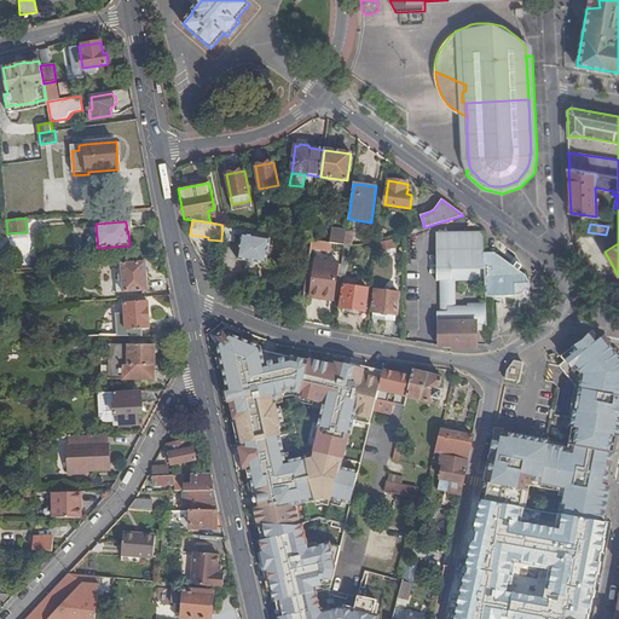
[(255,230),(223,225),(221,239),(235,242),(236,233),(242,235),(237,259),(266,264),(271,238),(265,237),(266,231),(259,231),(258,236),(254,236),(255,230)]
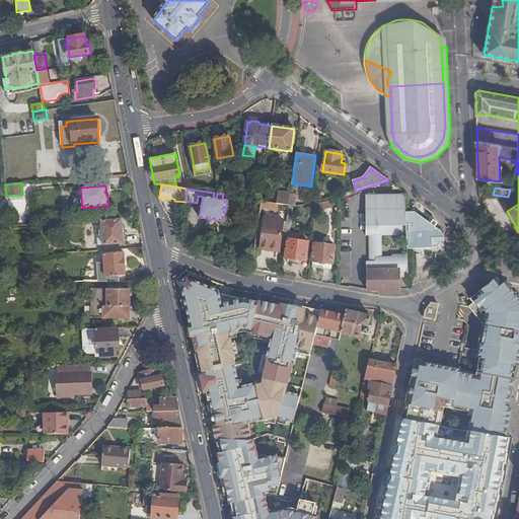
[(405,195),(366,195),(367,235),(369,235),(369,262),(367,262),(367,290),(378,292),(399,292),(399,275),(404,275),(409,275),(408,256),(382,256),(382,235),(406,235),(405,212),(405,195)]
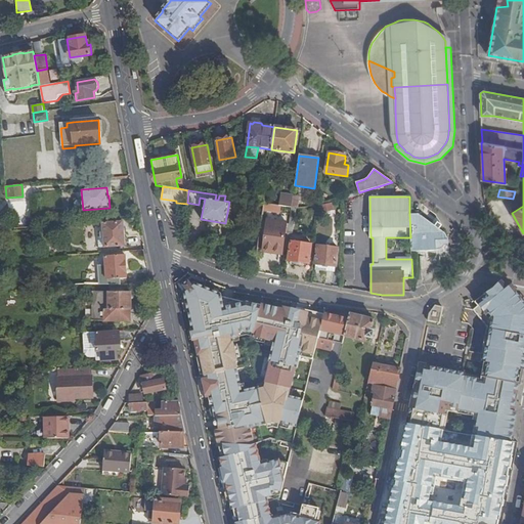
[(82,200),(77,200),(74,204),(75,208),(78,210),(83,210),(82,200)]
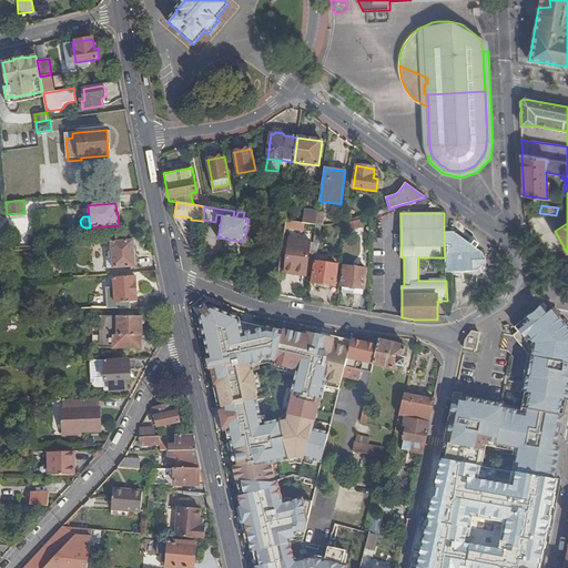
[(286,220),(277,219),(275,232),(284,233),(286,220)]
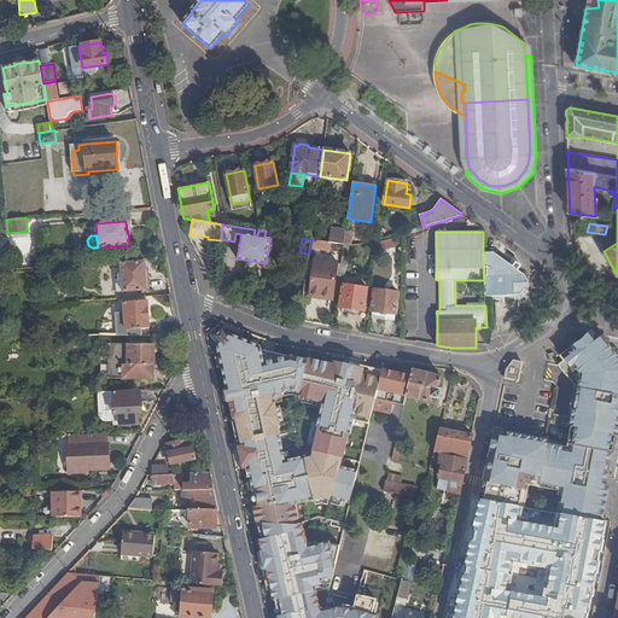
[(337,243),(312,239),(310,248),(331,251),(331,246),(336,246),(337,243)]
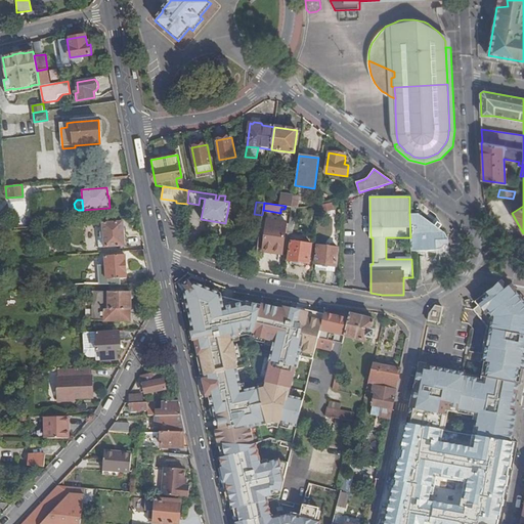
[(332,203),(321,206),(323,213),(333,211),(332,203)]
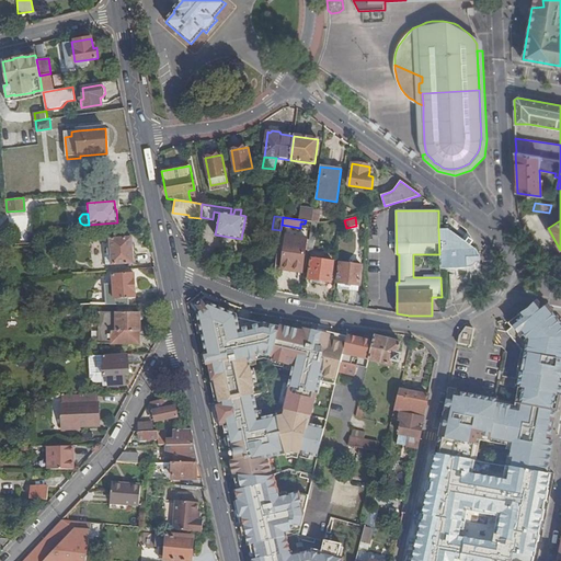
[(448,229),(438,229),(439,254),(441,270),(467,268),(467,266),(467,258),(480,258),(477,250),(448,229)]
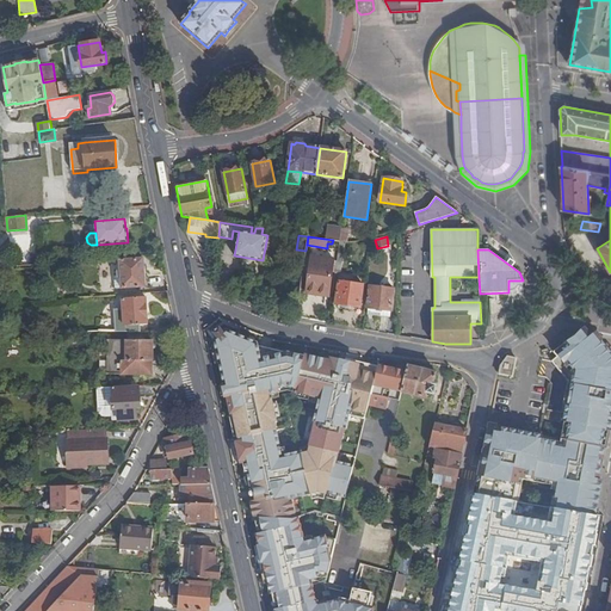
[(321,254),(313,253),(309,277),(332,281),(334,259),(320,258),(321,254)]
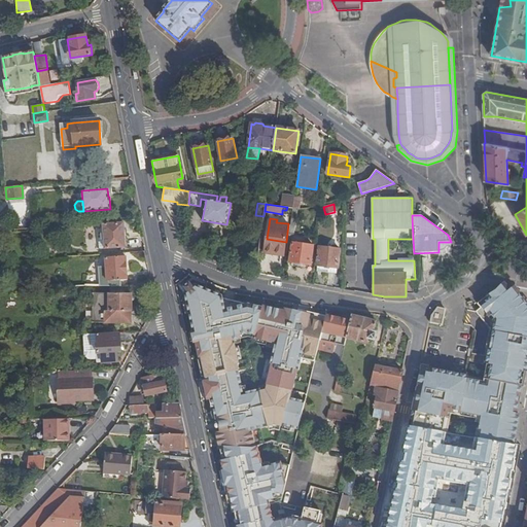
[(124,223),(103,224),(104,238),(105,248),(126,247),(124,223)]
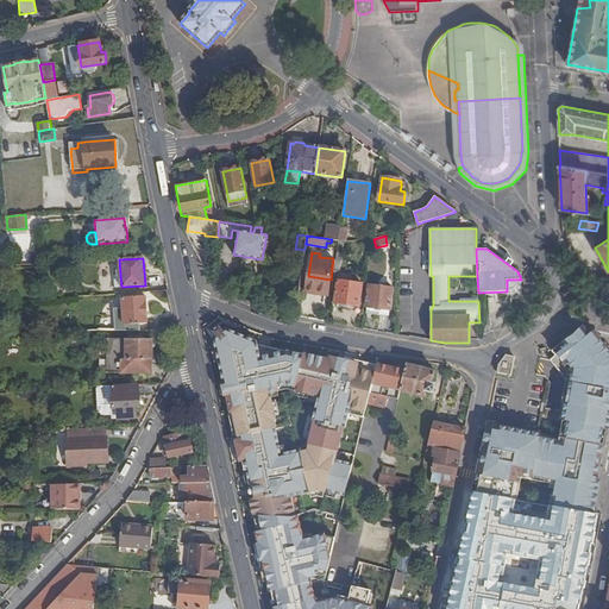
[(521,280),(507,280),(507,289),(509,289),(512,289),(514,288),(515,286),(518,284),(519,286),(521,284),(521,282),(521,280)]
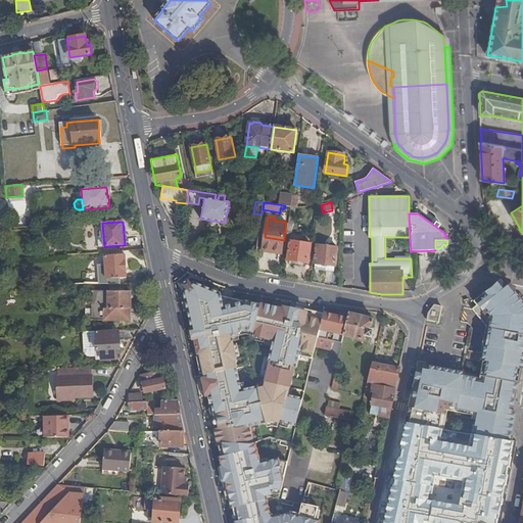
[(294,241),(290,241),(287,259),(298,262),(298,266),(308,267),(312,244),(302,242),(294,241)]
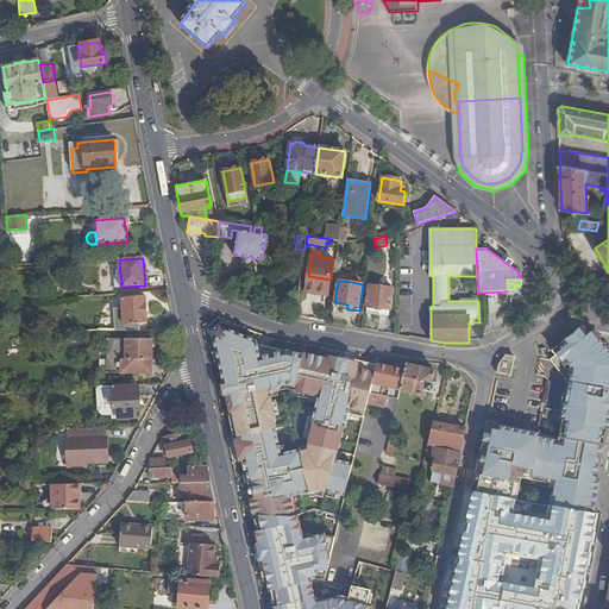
[(393,288),(369,286),(366,307),(368,307),(390,309),(393,288)]
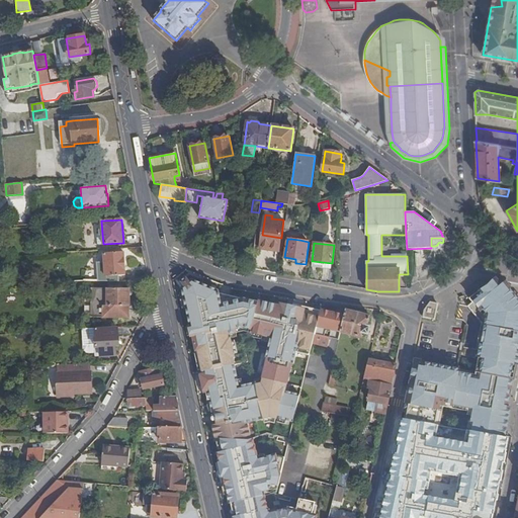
[(124,252),(104,253),(104,262),(97,262),(98,281),(119,281),(119,275),(125,275),(124,252)]
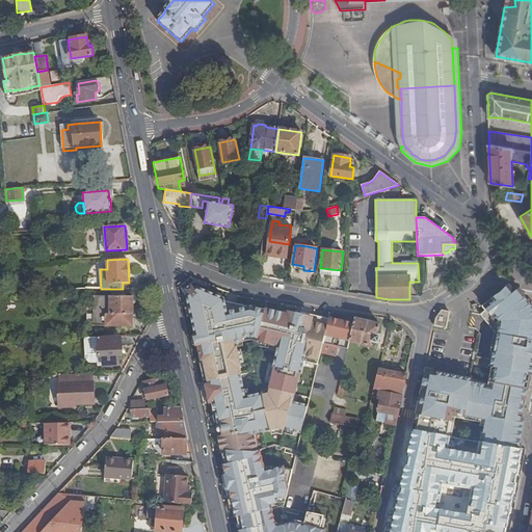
[(202,361),(207,381),(205,382),(209,403),(211,403),(212,411),(214,411),(216,423),(218,423),(220,435),(216,436),(218,450),(255,452),(251,435),(275,427),(301,433),(308,406),(294,402),(303,362),(317,365),(321,352),(327,325),(312,321),(314,315),(300,312),(300,316),(287,312),(287,314),(265,309),(264,310),(225,300),(224,298),(196,287),(194,289),(191,285),(185,289),(189,294),(187,295),(201,361),(202,361)]
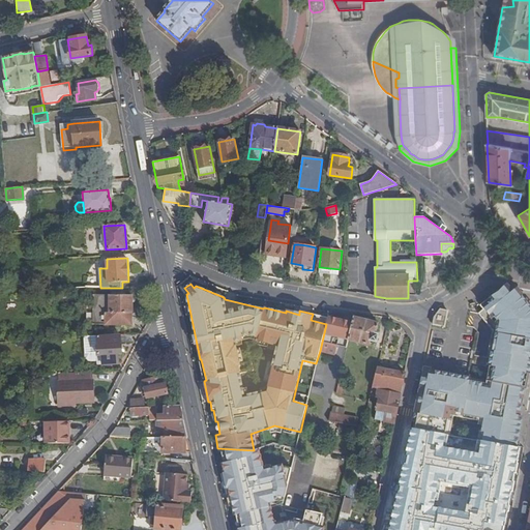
[(470,378),(425,370),(413,429),(447,435),(451,415),(480,420),(476,440),(514,447),(517,440),(521,416),(519,415),(523,388),(526,389),(529,367),(529,305),(517,289),(503,286),(480,304),(483,308),(479,313),(494,331),(495,331),(491,350),(495,351),(488,387),(484,387),(484,385),(470,382),(470,378)]
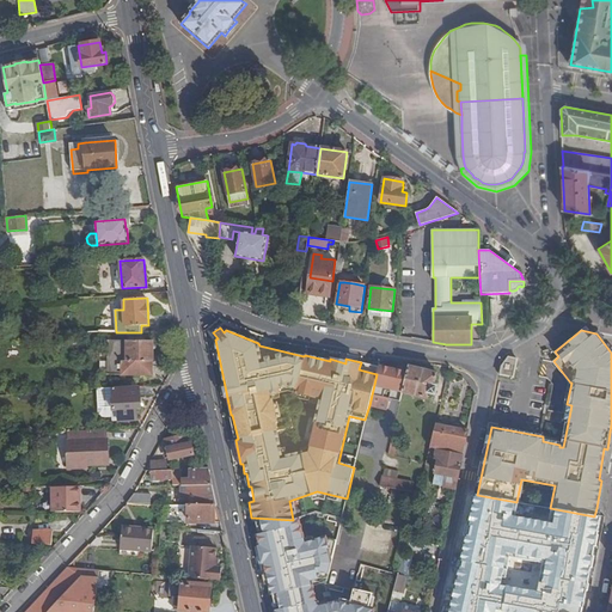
[(153,341),(108,341),(108,374),(153,375),(153,341)]
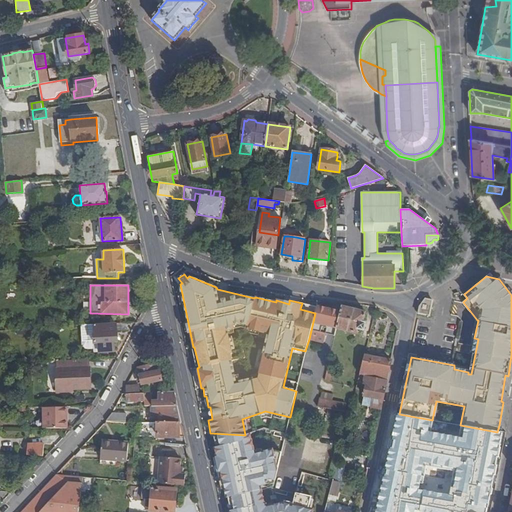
[(421,306),(419,314),(431,316),(434,300),(426,299),(421,306)]
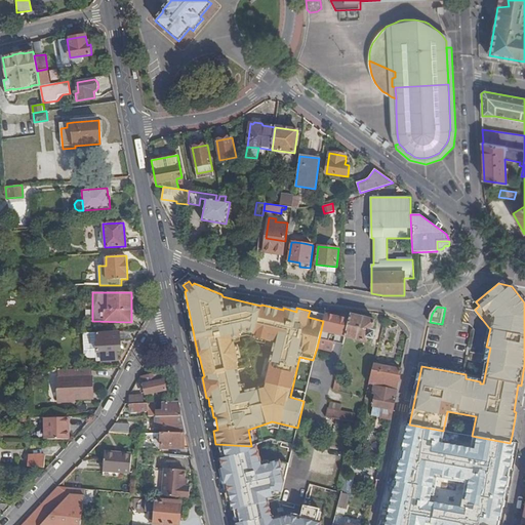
[(349,320),(325,314),(323,321),(317,348),(331,351),(333,342),(335,333),(345,336),(349,320)]
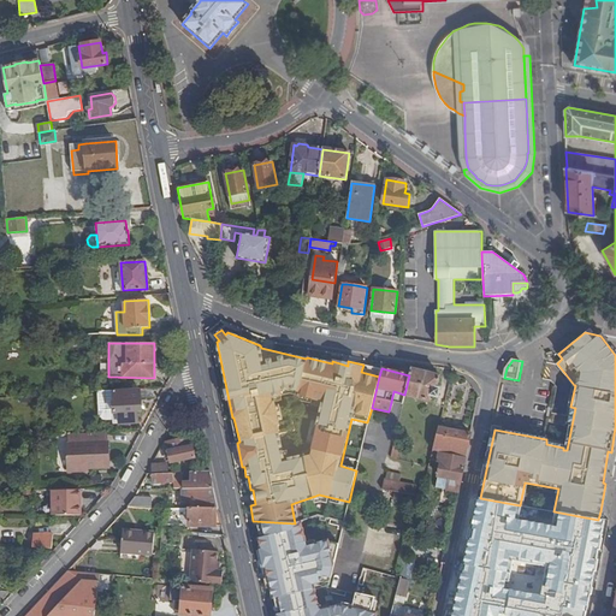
[(440,375),(412,368),(409,375),(404,395),(404,396),(428,402),(430,396),(438,397),(440,389),(437,389),(440,375)]
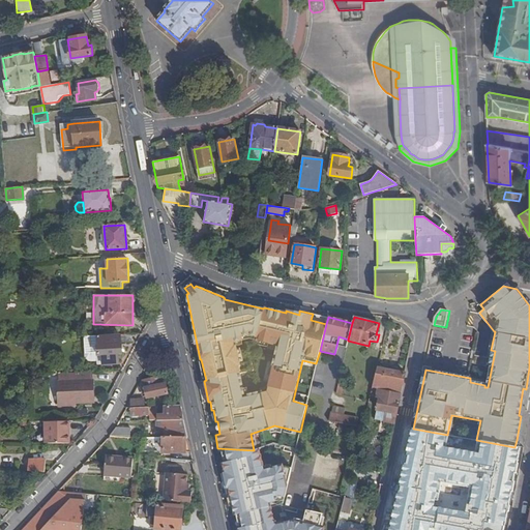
[(120,334),(85,336),(86,353),(97,353),(97,355),(102,355),(104,364),(119,363),(118,354),(122,354),(121,345),(120,334)]
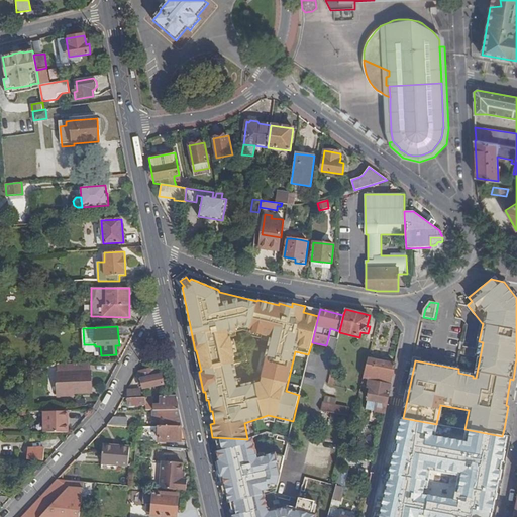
[(339,331),(330,328),(328,337),(338,339),(339,332),(339,331)]
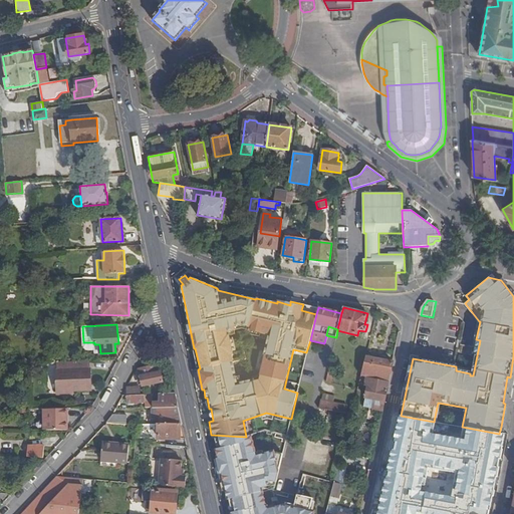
[(94,344),(94,342),(83,342),(83,346),(84,348),(85,349),(88,350),(94,350),(94,353),(100,353),(99,344),(94,344)]
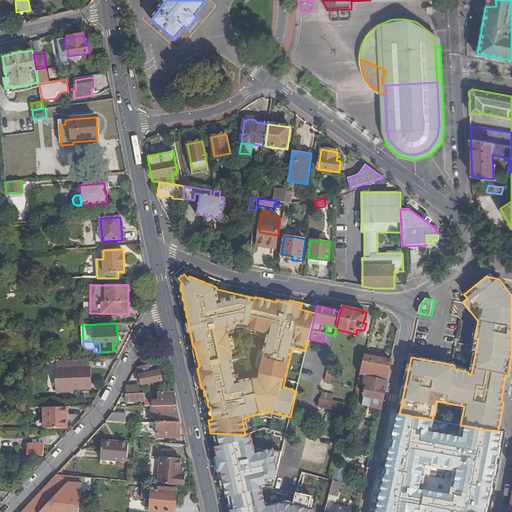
[(378,358),(364,356),(360,375),(387,380),(392,361),(385,360),(386,357),(379,356),(378,358)]
